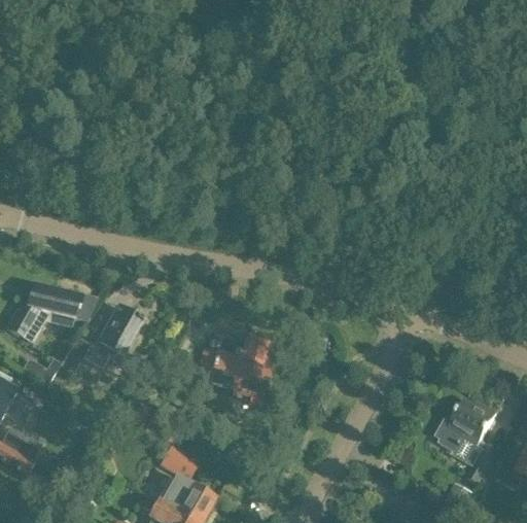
[(30,287),(7,328),(18,335),(19,333),(33,341),(49,312),(74,318),(86,320),(97,297),(83,293),(81,299),(33,286),(32,288),(30,287)]
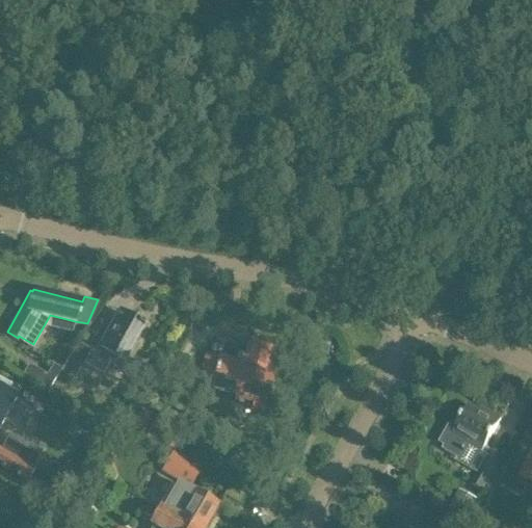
[(125,369),(135,351),(130,348),(144,324),(121,310),(96,352),(78,342),(62,368),(60,367),(48,389),(50,390),(61,370),(73,377),(83,361),(103,372),(109,361),(125,369)]
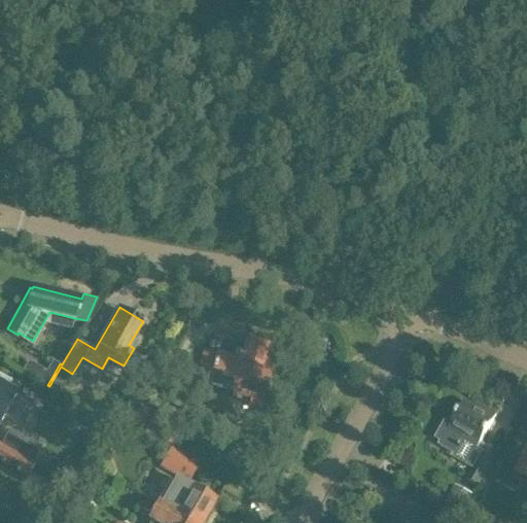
[(266,362),(270,342),(246,338),(242,356),(203,348),(198,373),(211,376),(210,382),(251,390),(250,395),(266,399),(273,363),(266,362)]
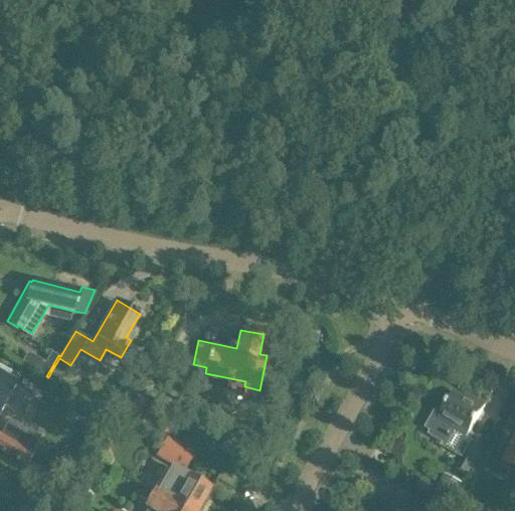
[(125,355),(137,362),(144,350),(132,343),(125,355)]
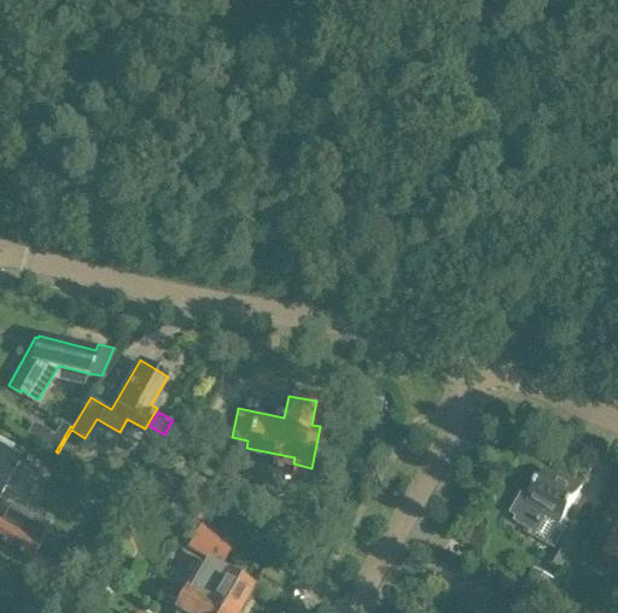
[(56,451),(70,426),(62,421),(54,435),(34,422),(27,436),(56,451)]
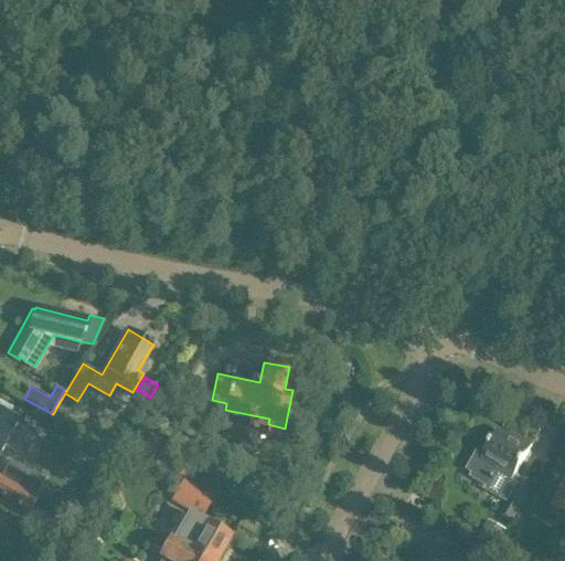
[(0,452),(4,444),(17,452),(28,434),(14,426),(17,423),(4,416),(10,406),(0,400),(0,452)]
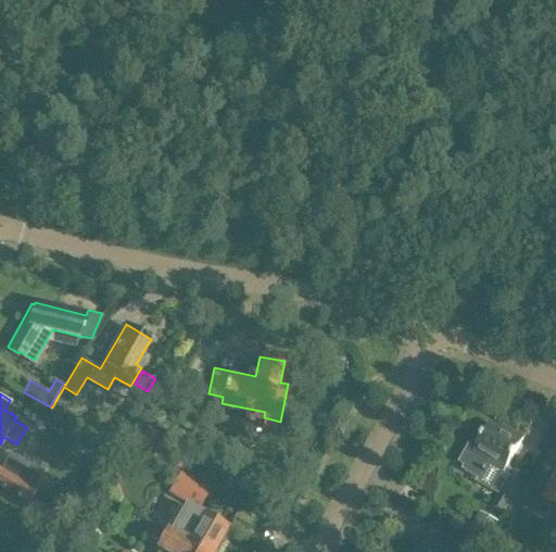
[(498,430),(489,425),(476,447),(470,443),(460,460),(466,463),(464,466),(480,476),(488,463),(508,475),(491,503),(504,511),(525,476),(513,468),(512,468),(507,466),(523,438),(501,425),(498,430)]
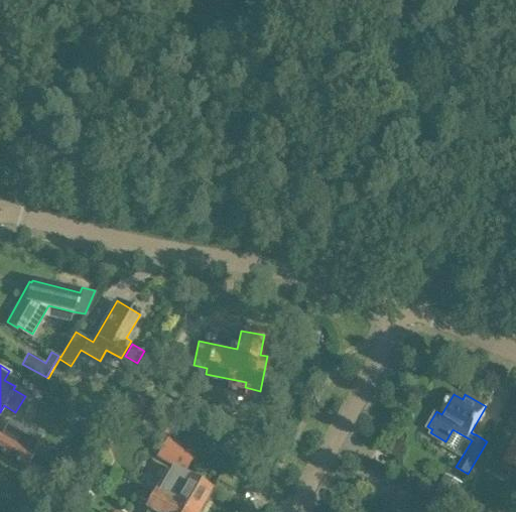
[(31,451),(39,436),(11,420),(3,434),(31,451)]
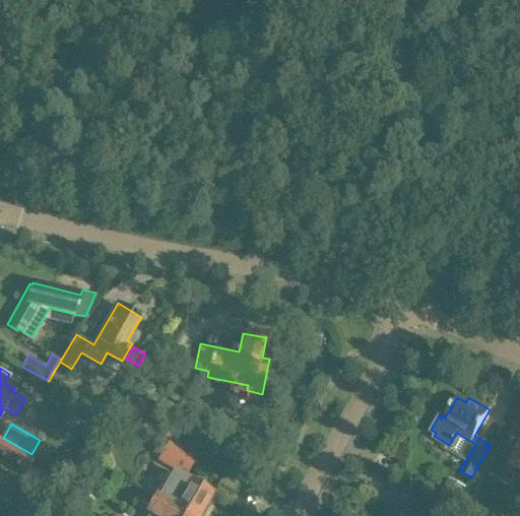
[(0,460),(24,474),(35,457),(0,436),(0,460)]
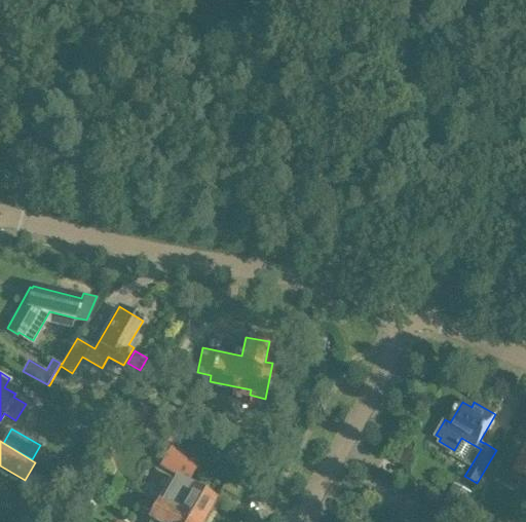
[(525,446),(515,469),(525,475),(525,446)]
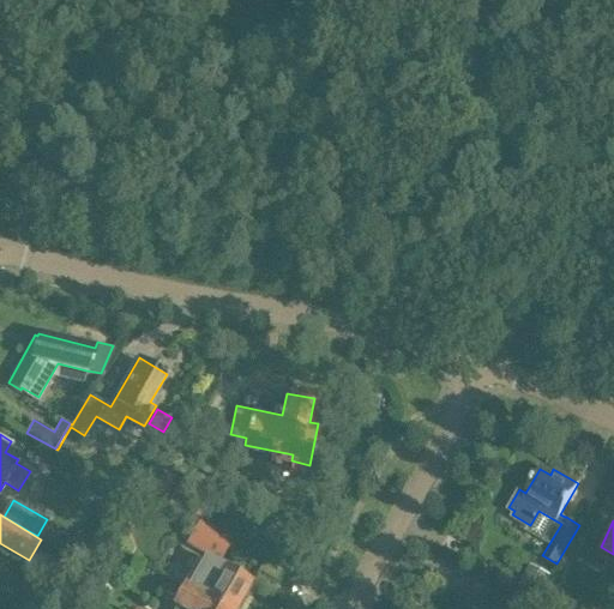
[(200,523),(190,542),(221,560),(232,541),(200,523)]
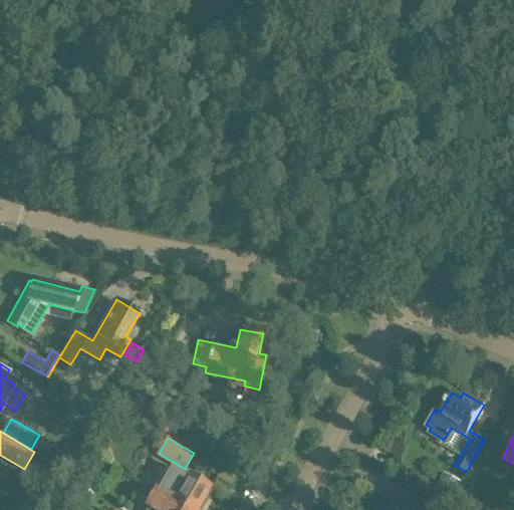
[(67,475),(82,456),(66,443),(51,462),(67,475)]
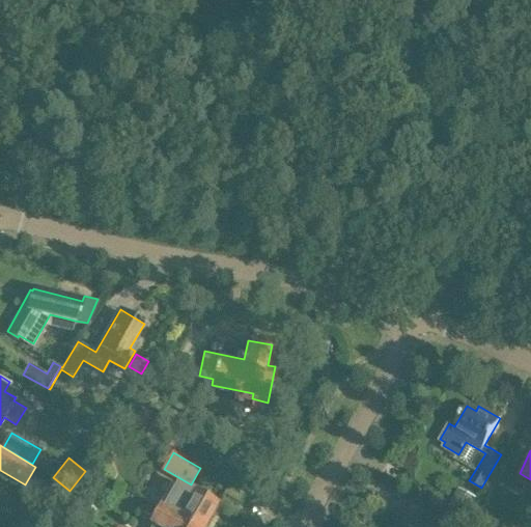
[(195,526),(203,526),(218,503),(177,480),(163,506),(160,505),(159,507),(182,519),(195,526)]
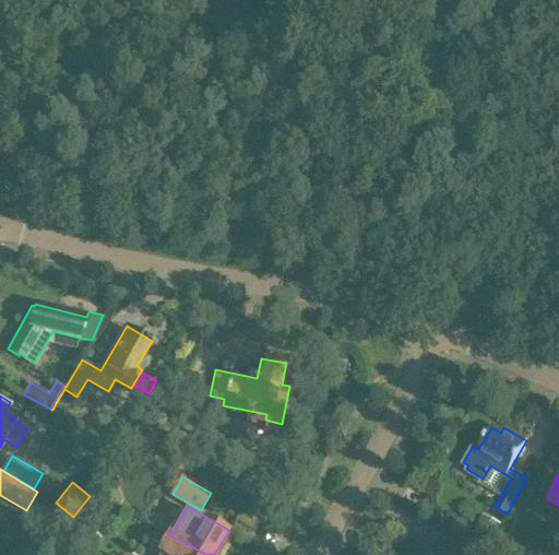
[(240,509),(236,518),(252,528),(257,519),(240,509)]
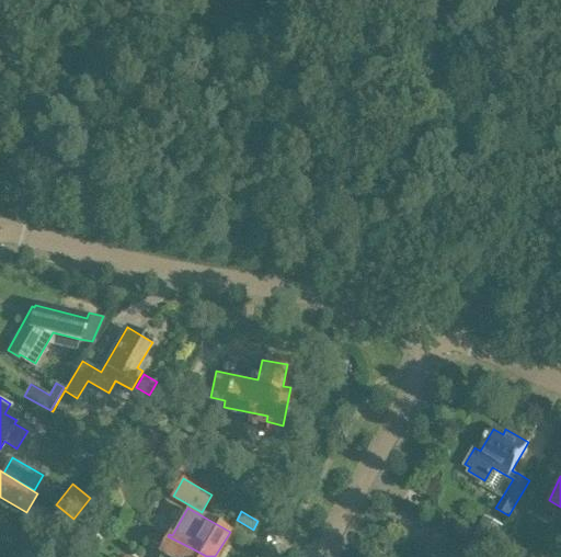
[(501,525),(489,518),(476,543),(488,549),(501,525)]
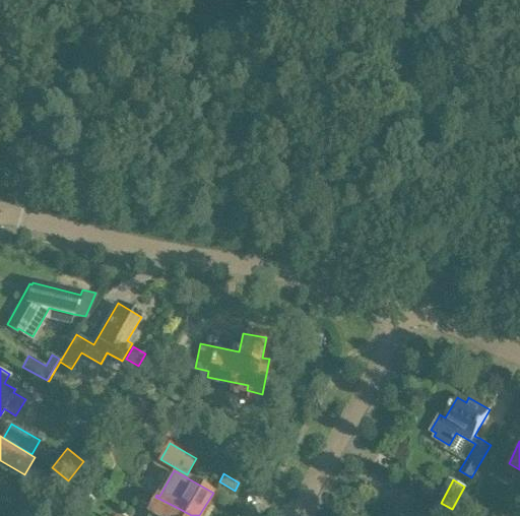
[(191,515),(178,508),(155,497),(147,512),(149,513),(147,515),(191,515)]
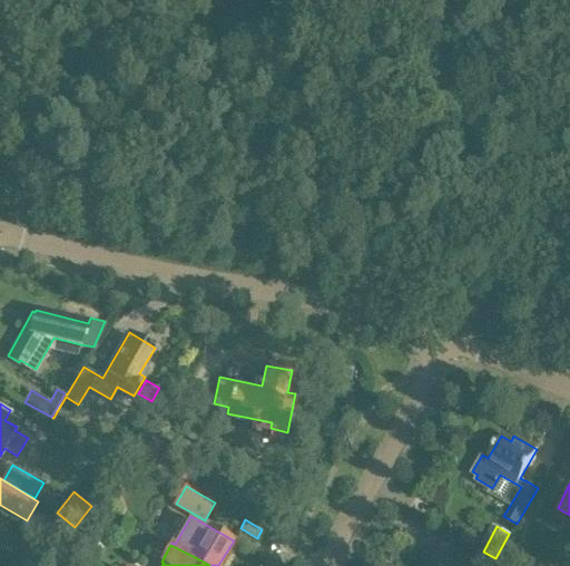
[(493,565),(495,562),(475,550),(468,565),(446,554),(443,560),(433,554),(425,565),(493,565)]
